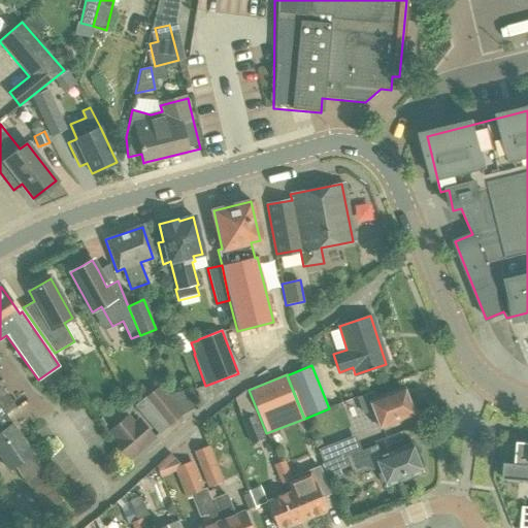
[(0,405),(4,413),(6,416),(17,407),(0,383),(0,405)]
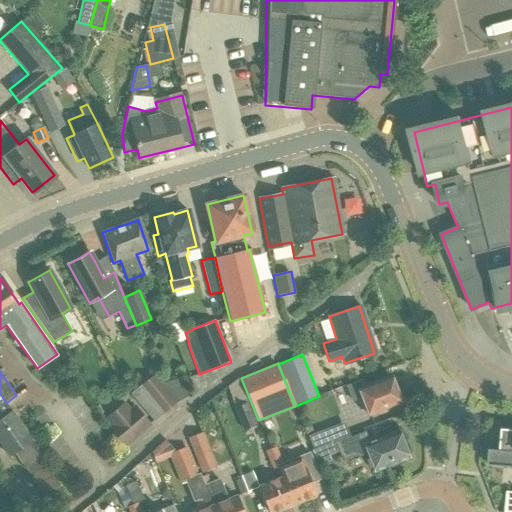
[(352,402),(361,398),(367,414),(399,402),(398,401),(400,396),(397,388),(393,388),(389,377),(364,387),(361,380),(346,386),(350,396),(352,402)]
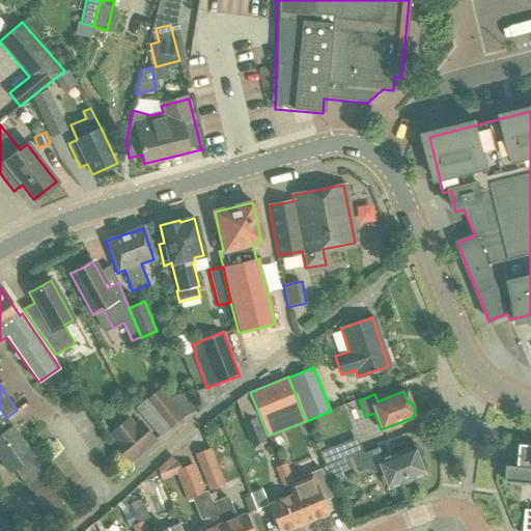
[(162,424),(172,416),(155,395),(144,404),(162,424)]
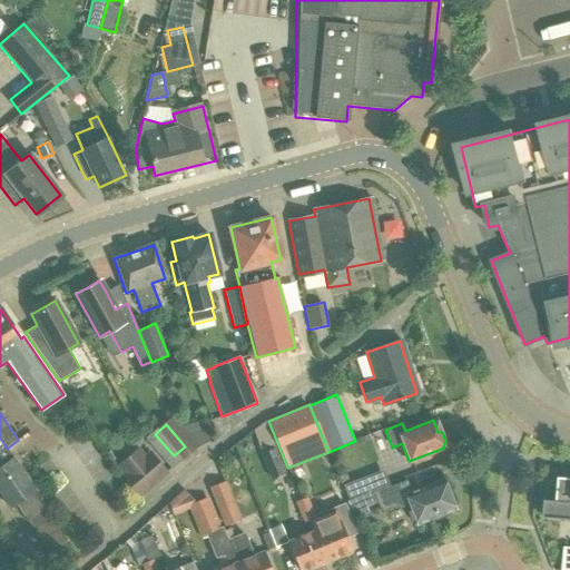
[(166,463),(174,455),(155,434),(147,441),(149,443),(166,463)]
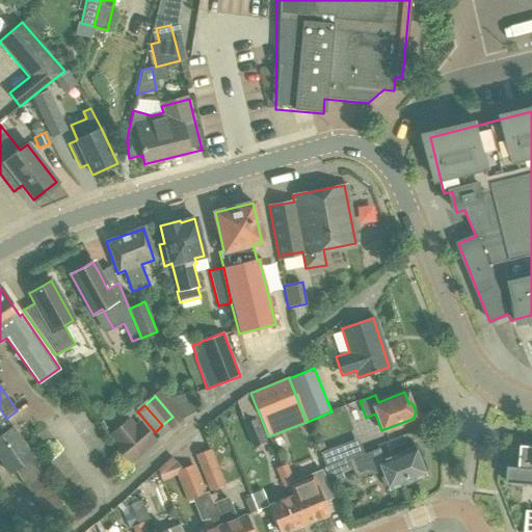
[(0,461),(8,475),(15,471),(32,459),(5,419),(6,419),(4,416),(0,408),(0,461)]
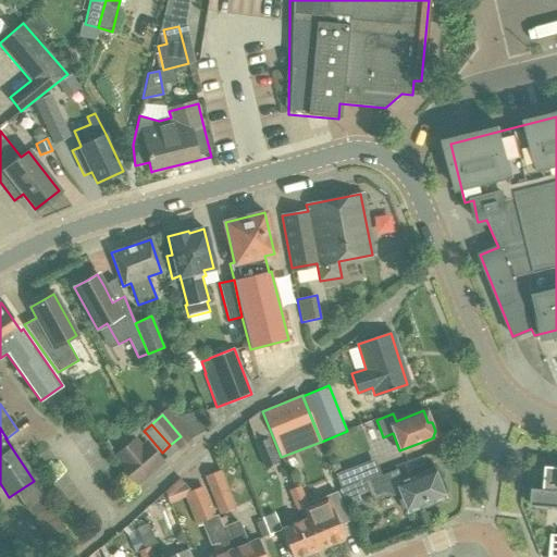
[(162,453),(146,433),(144,431),(115,455),(134,475),(162,453)]
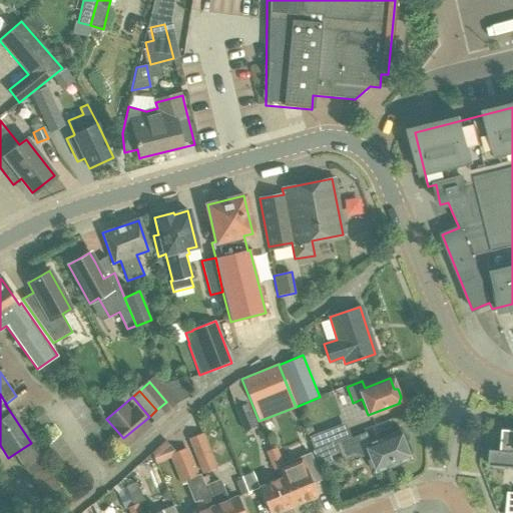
[(245,426),(259,421),(250,401),(237,406),(245,426)]
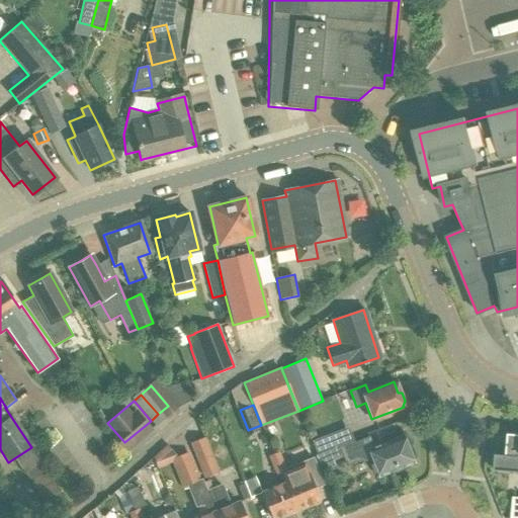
[(316,453),(353,439),(348,427),(312,441),(316,453)]
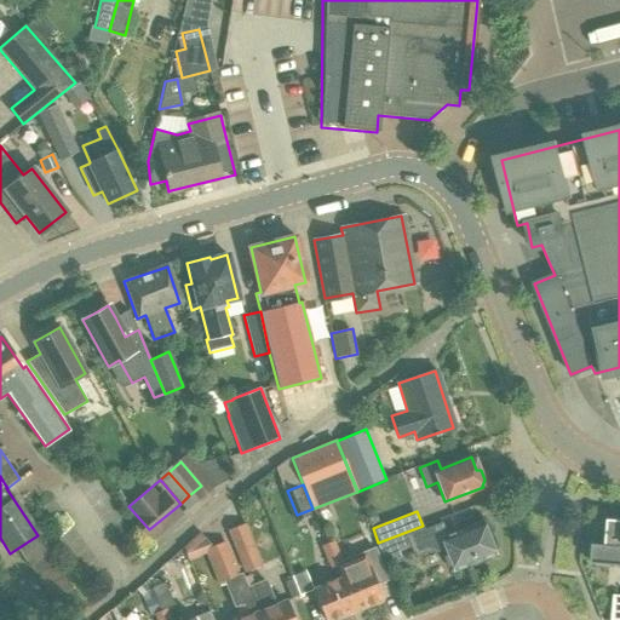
[(619,619),(619,520),(607,518),(606,544),(592,544),(590,563),(619,564),(619,595),(613,595),(610,619),(619,619)]
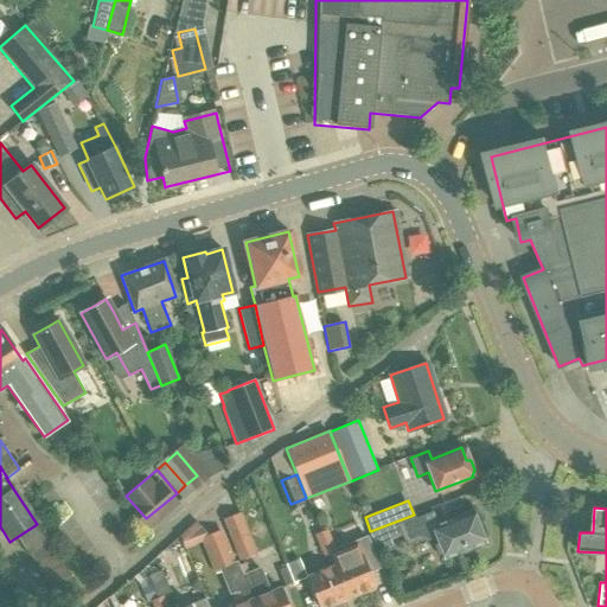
[(477,525),(472,510),(438,523),(433,511),(397,525),(406,547),(425,540),(426,542),(435,538),(442,557),(483,542),(481,538),(484,535),(480,525),(477,525)]
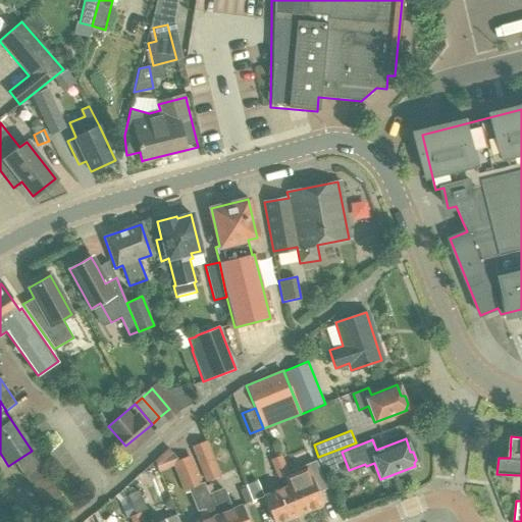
[(206,482),(221,476),(207,440),(192,447),(206,482)]
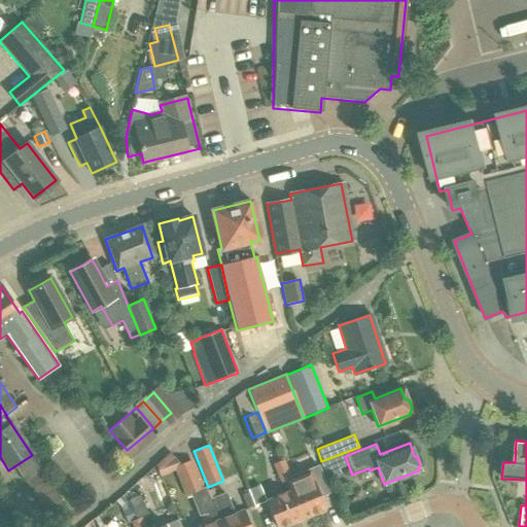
[(23,479),(42,466),(33,454),(32,455),(14,466),(23,479)]
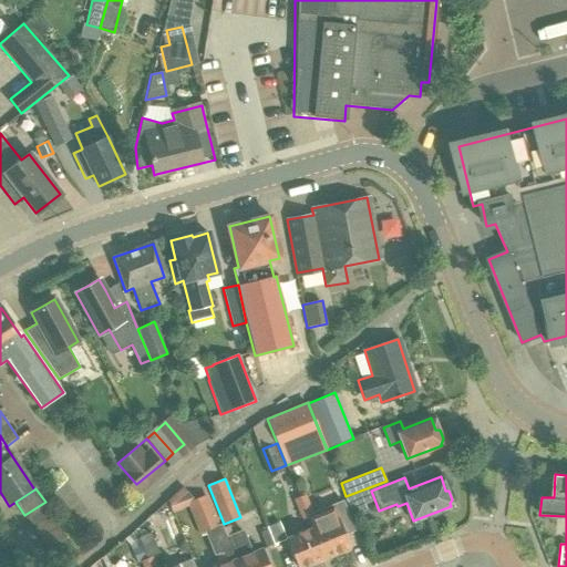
[(217,529),(223,527),(222,524),(219,524),(207,495),(188,503),(184,492),(175,495),(168,502),(172,512),(187,505),(199,534),(202,536),(206,535),(214,556),(215,555),(217,562),(208,565),(208,566),(238,566),(232,548),(236,547),(232,535),(222,539),(217,529)]
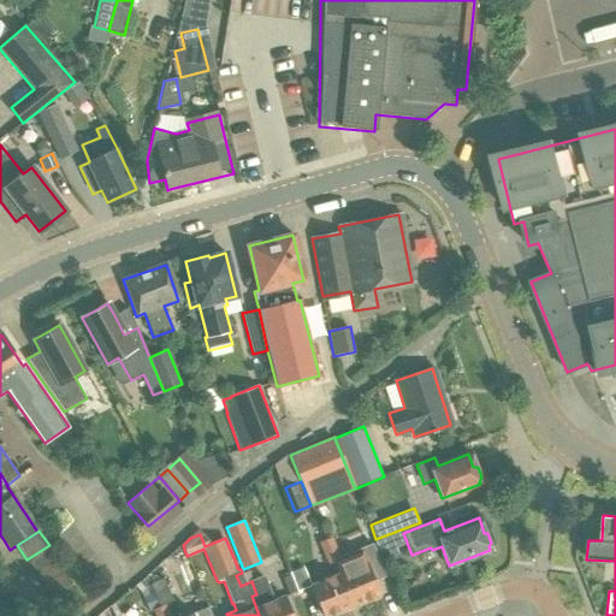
[(319,543),(324,554),(336,549),(332,538),(326,540),(319,543)]
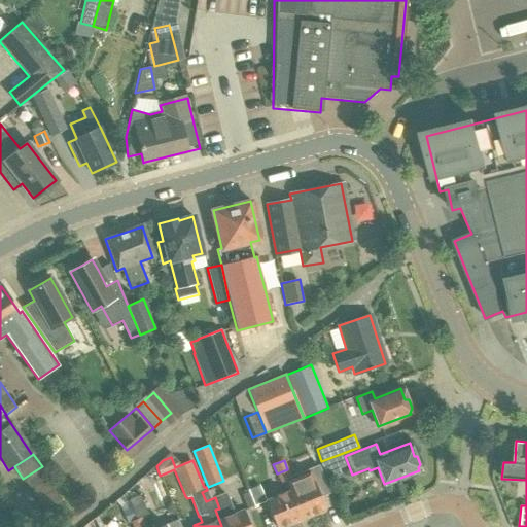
[(50,479),(44,468),(42,466),(23,479),(31,491),(50,479)]
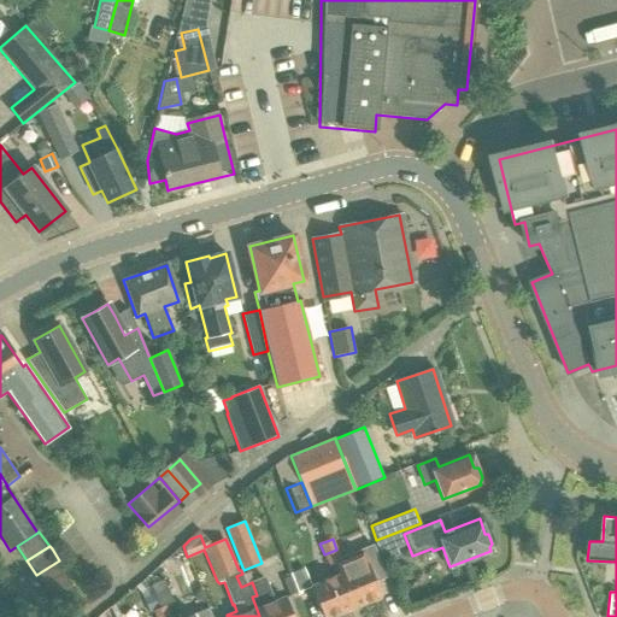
[(336,550),(324,554),(328,565),(341,560),(336,550)]
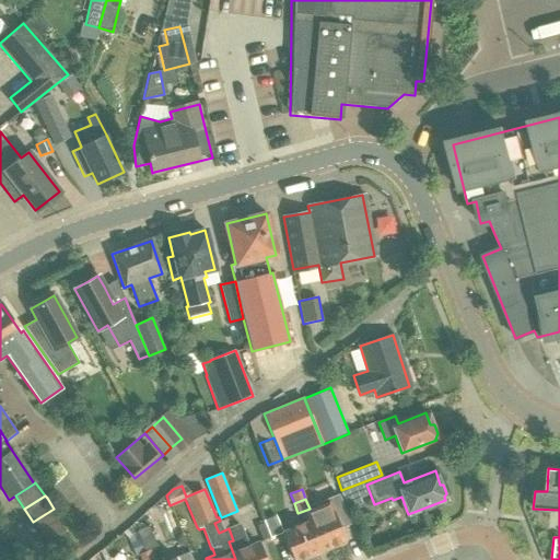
[(39,532),(42,535),(61,522),(54,509),(33,522),(39,532)]
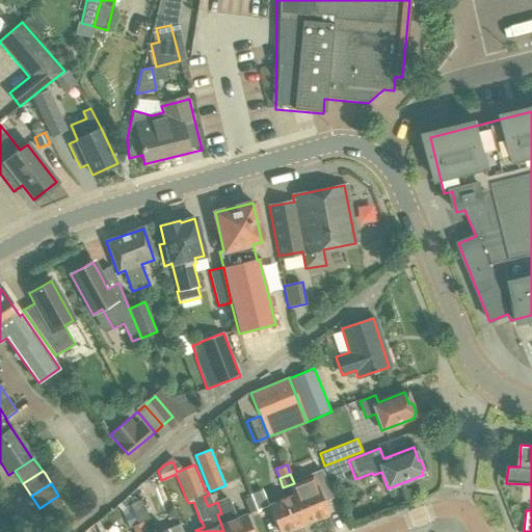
[(303,523),(328,513),(317,485),(293,496),(303,523)]
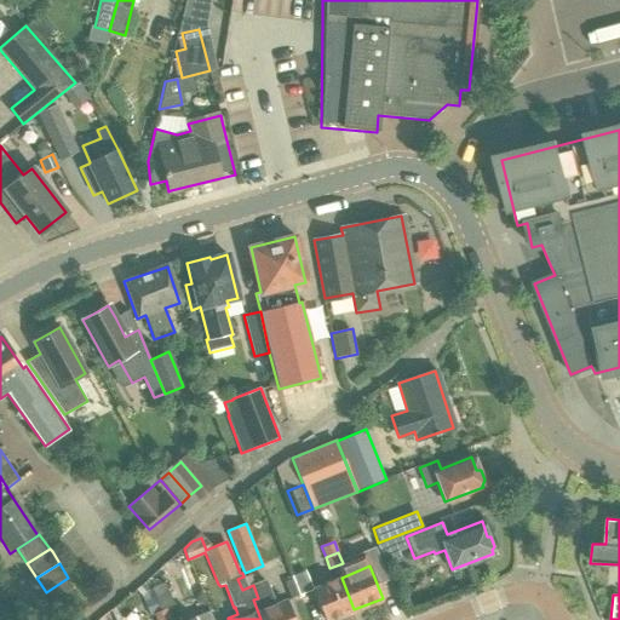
[(253,600),(260,619),(294,619),(286,600),(276,603),(267,579),(254,584),(251,575),(244,577),(237,579),(242,590),(253,585),(258,598),(253,600)]
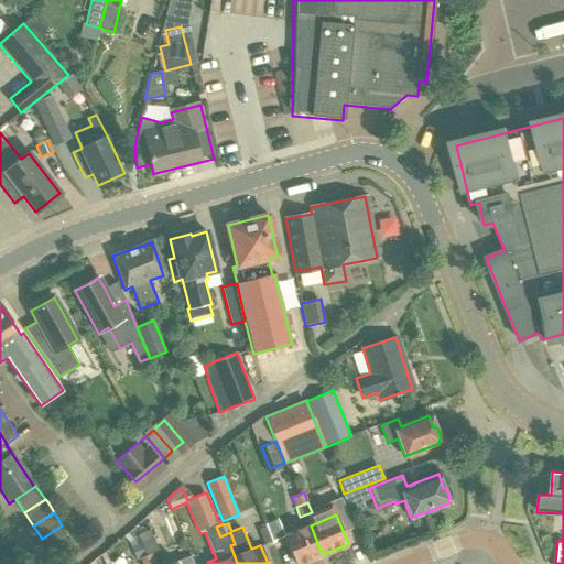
[(71,539),(64,529),(62,525),(42,539),(51,552),(71,539)]
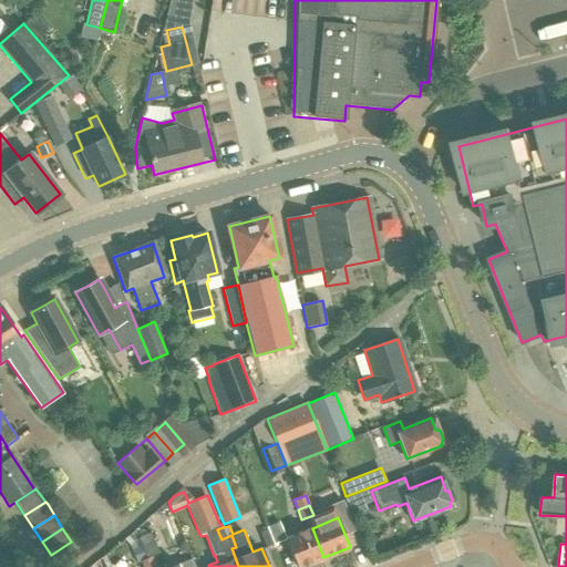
[(297,566),(299,566),(323,557),(312,528),(286,538),(297,566)]
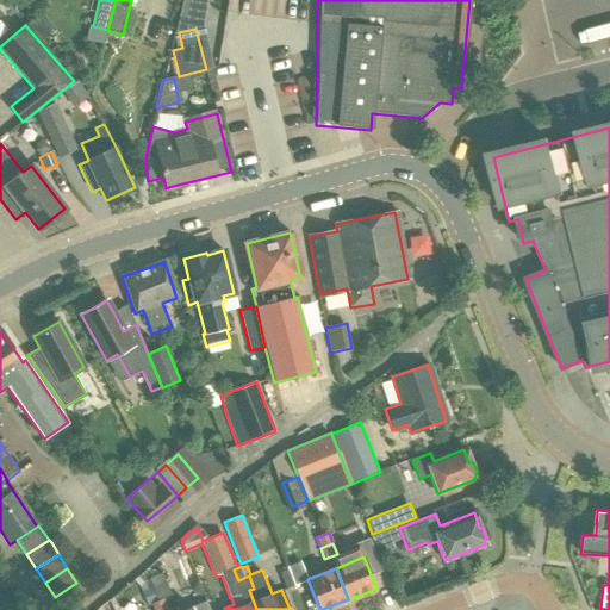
[(294,586),(287,570),(280,573),(286,589),(294,586)]
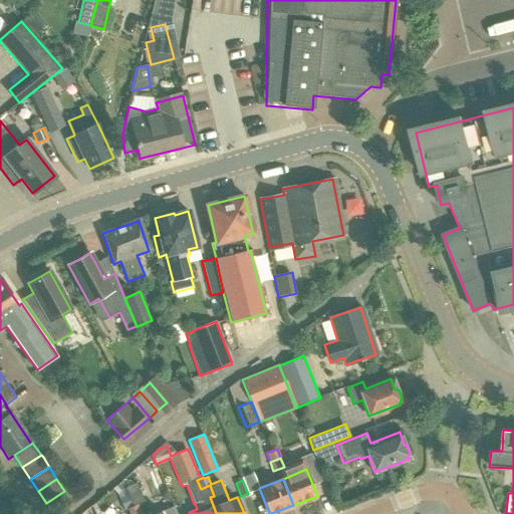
[(134,506),(129,495),(126,496),(123,488),(116,490),(124,510),(129,508),(134,506)]
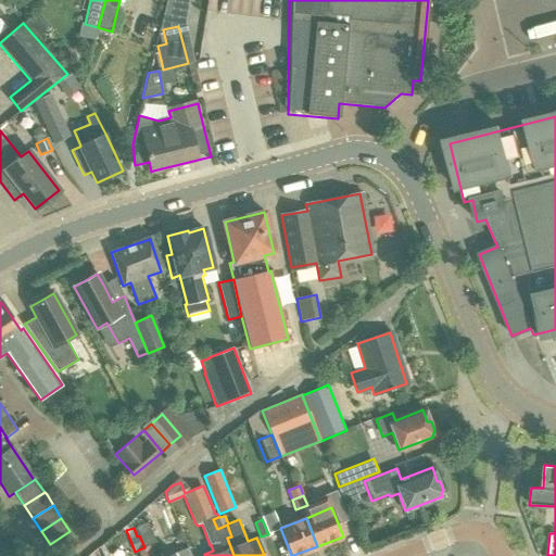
[(141,555),(151,555),(153,555),(150,545),(139,550),(141,555)]
